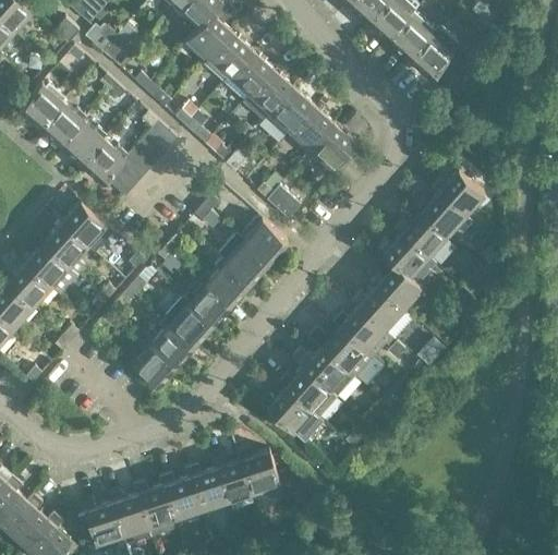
[(0,0),(0,21),(12,32),(13,31),(14,33),(22,24),(29,31),(40,17),(31,10),(19,0),(0,0)]
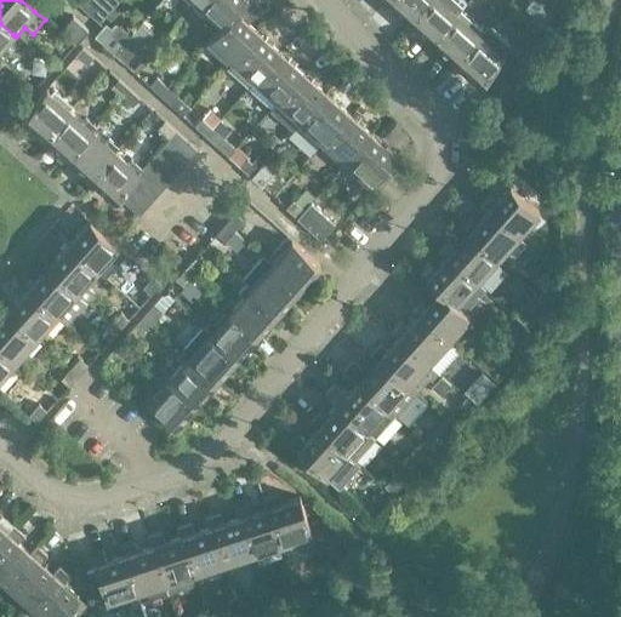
[(85,0),(80,0),(75,6),(86,16),(93,7),(85,0)]
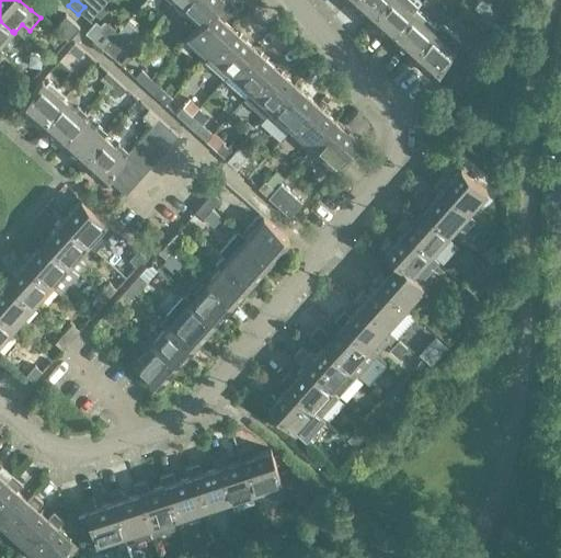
[(222,1),(220,0),(185,0),(179,8),(199,26),(222,1)]
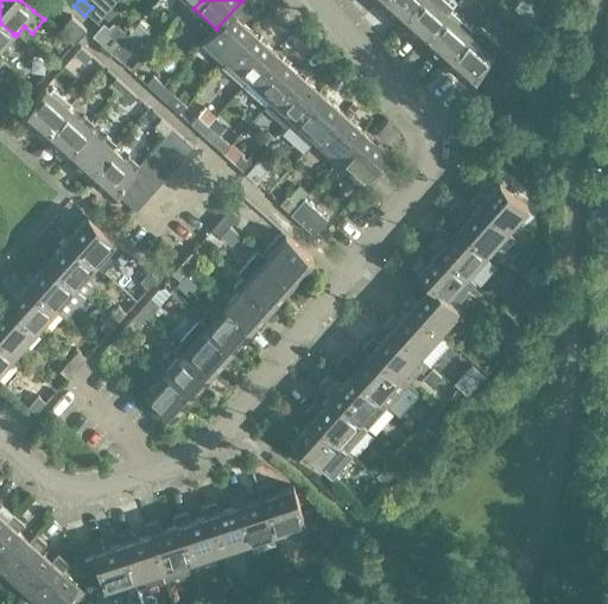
[(380,0),(378,4),(399,23),(419,0),(380,0)]
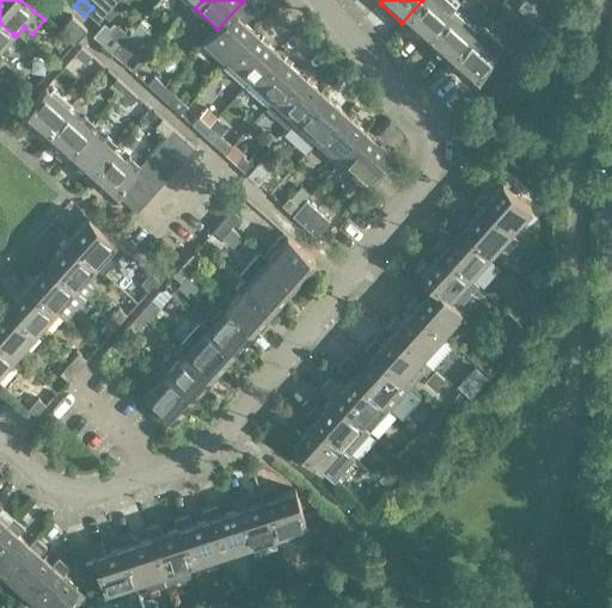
[(433,0),(422,0),(402,23),(426,44),(451,16),(433,0)]
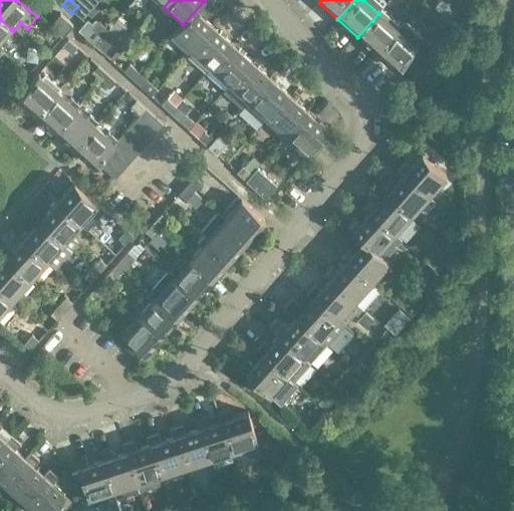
[(85,15),(97,3),(94,1),(82,13),(85,15)]
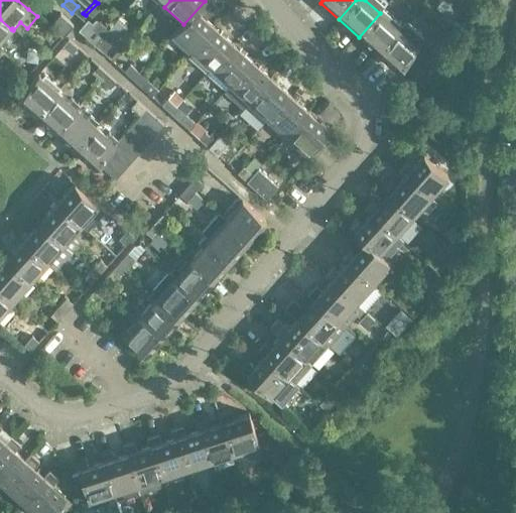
[(196,13),(206,2),(205,1),(183,24),(172,35),(191,53),(214,29),(196,13)]
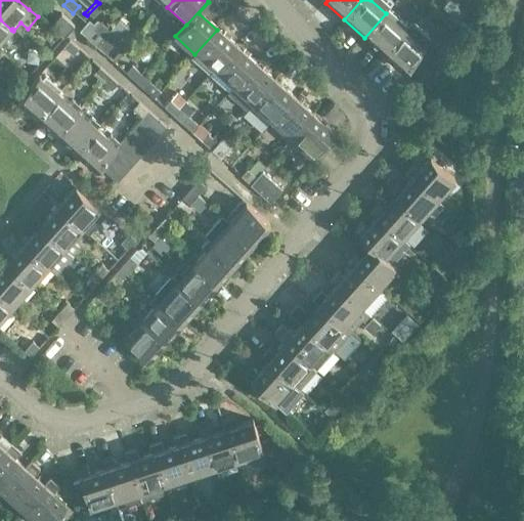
[(451,18),(457,11),(448,3),(443,10),(451,18)]
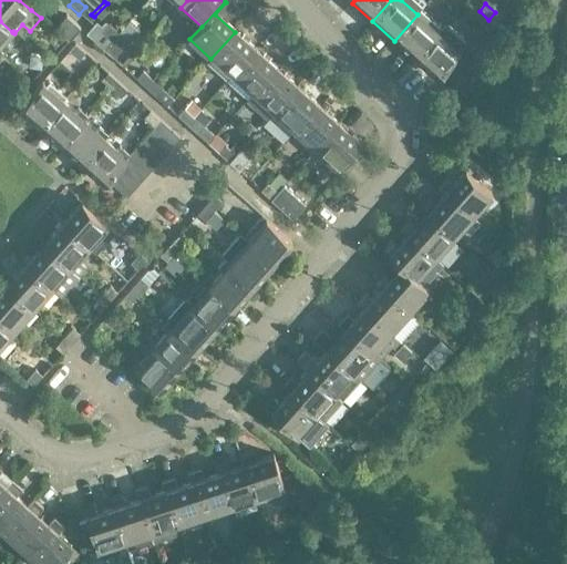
[(418,14),(394,41),(414,59),(437,32),(418,14)]
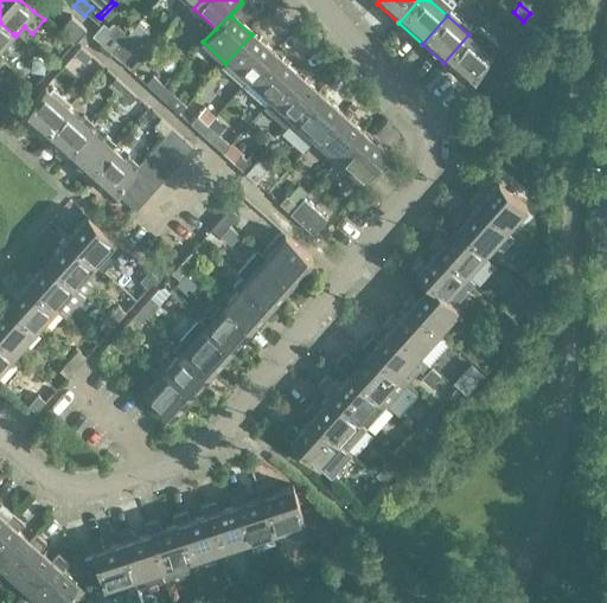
[(84,32),(70,19),(58,33),(72,46),(84,32)]
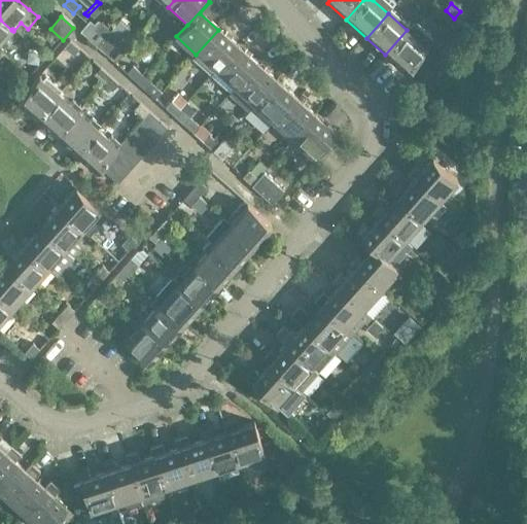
[(0,41),(11,30),(0,20),(0,41)]
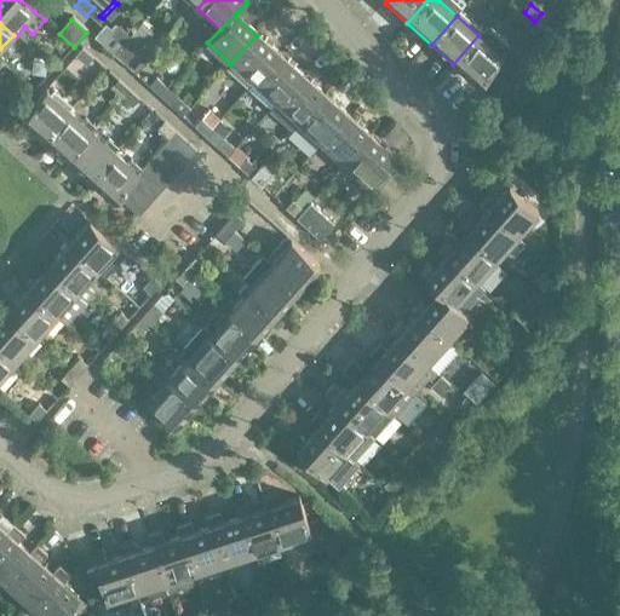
[(112,36),(103,29),(93,40),(113,57),(128,39),(118,29),(112,36)]
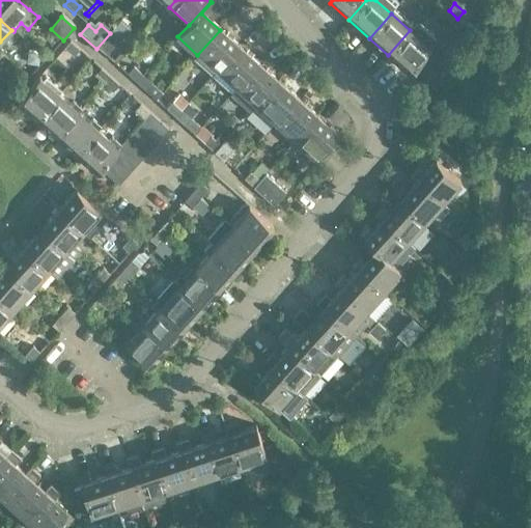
[(240,48),(220,30),(197,55),(216,72),(215,73),(216,74),(240,48)]
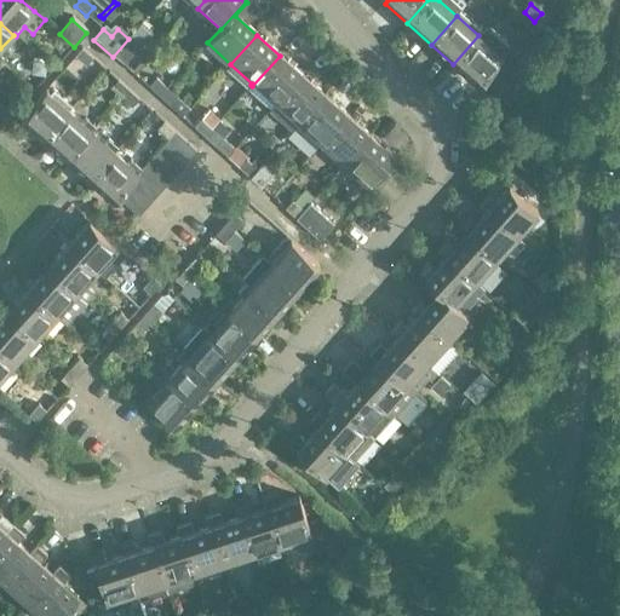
[(478,35),(453,64),(477,86),(503,57),(478,35)]
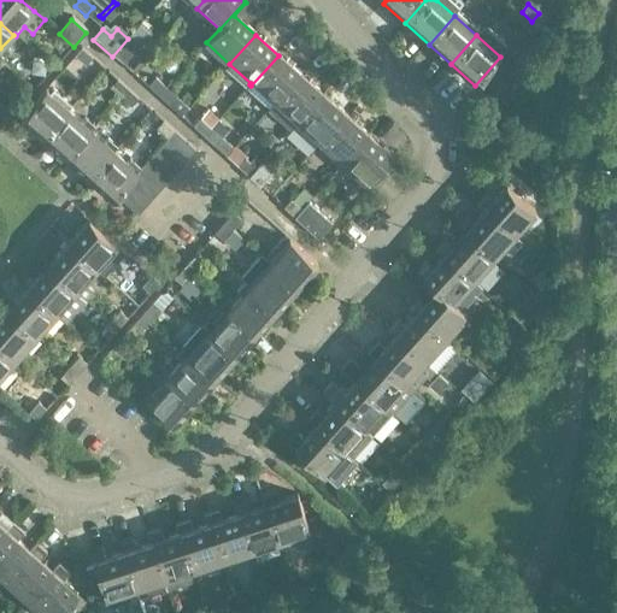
[(128,39),(112,57),(122,66),(139,48),(128,39)]
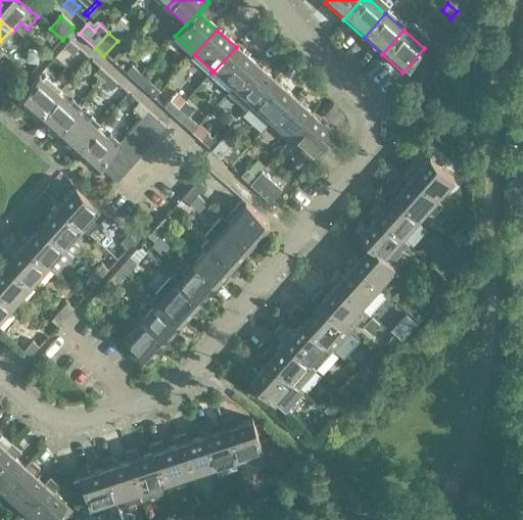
[(68,42),(62,48),(72,57),(78,50),(68,42)]
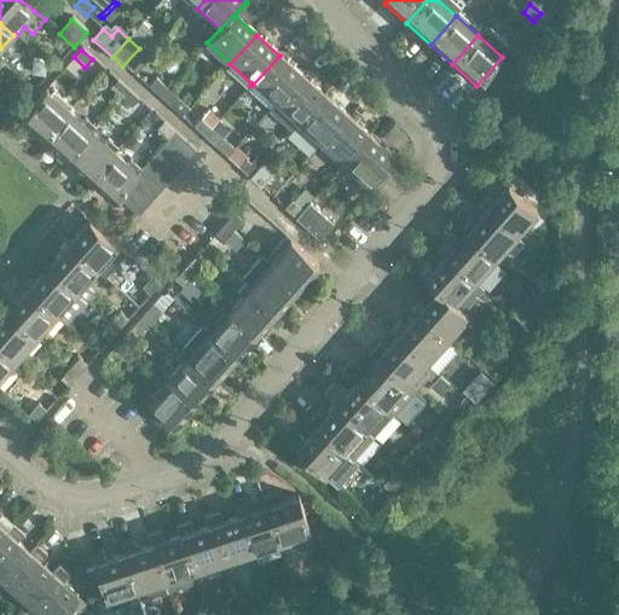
[(301,76),(279,56),(252,86),(246,93),(266,111),(272,105),(275,106),(301,76)]
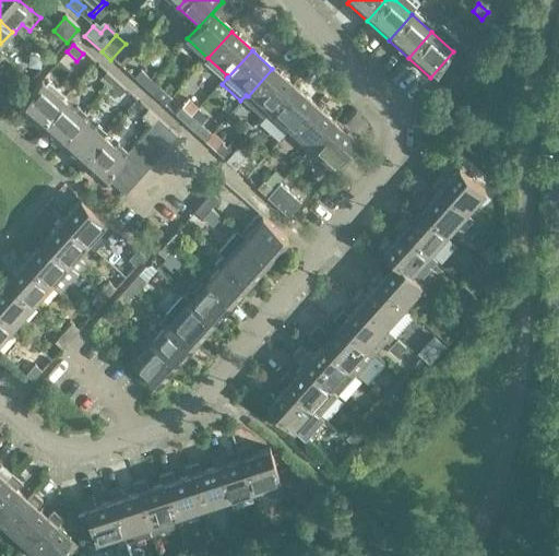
[(293,87),(272,69),(248,96),(254,103),(257,101),(270,113),(293,87)]
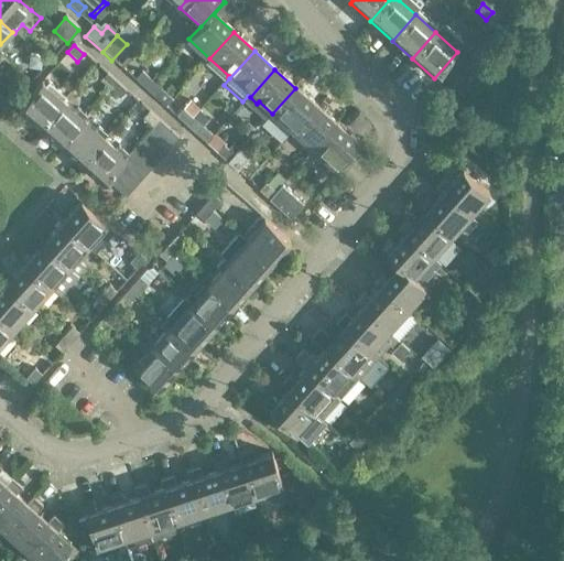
[(110,90),(117,83),(107,74),(100,82),(110,90)]
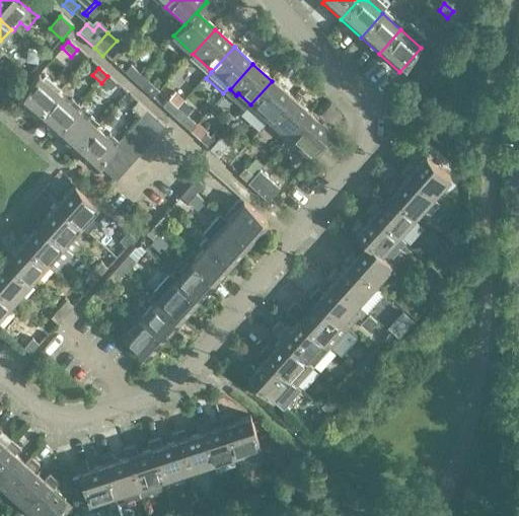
[(130,68),(125,74),(125,75),(133,82),(139,76),(130,68)]
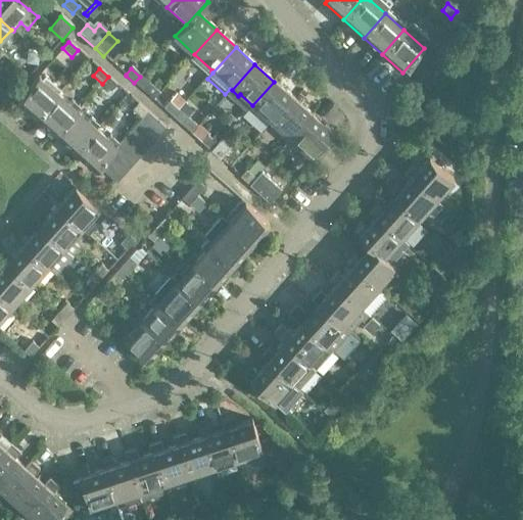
[(111,91),(117,85),(108,77),(102,84),(111,91)]
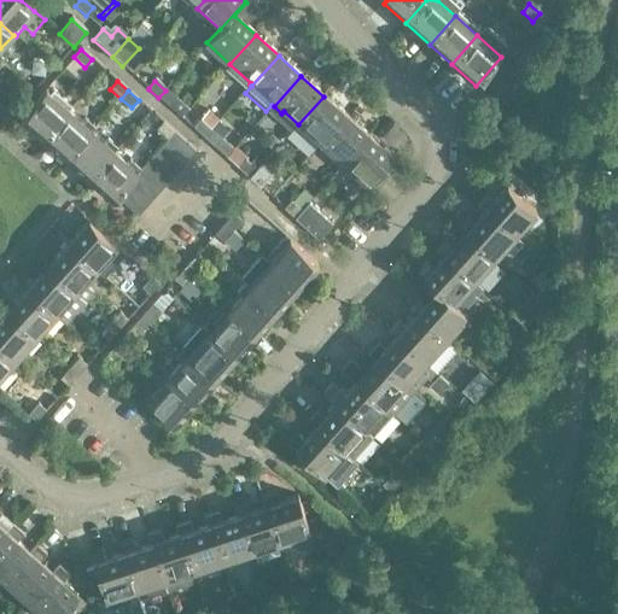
[(176,100),(165,91),(158,98),(169,107),(170,106),(181,117),(188,109),(178,99),(176,100)]
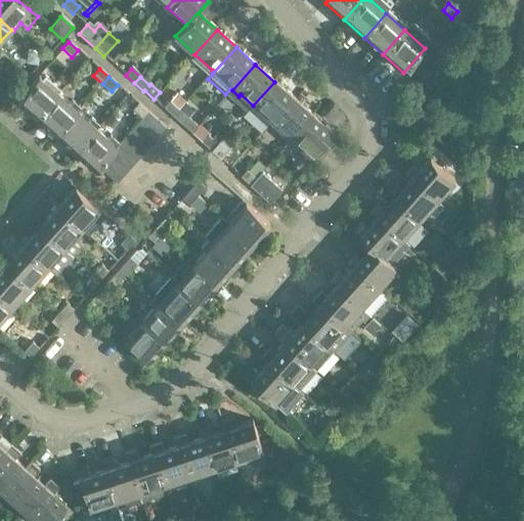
[(38,78),(16,101),(36,120),(57,95),(38,78)]
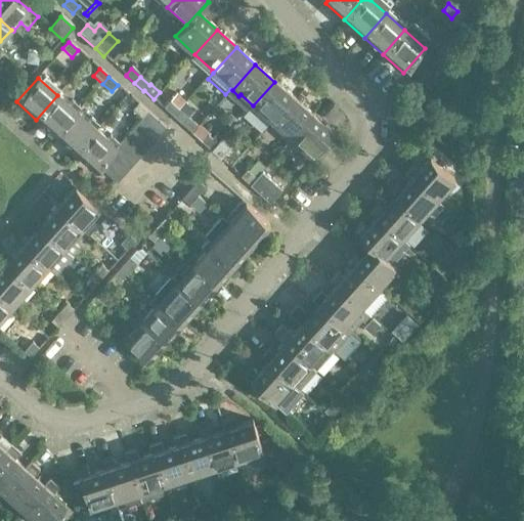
[(294,98),(274,82),(253,105),(272,123),(294,98)]
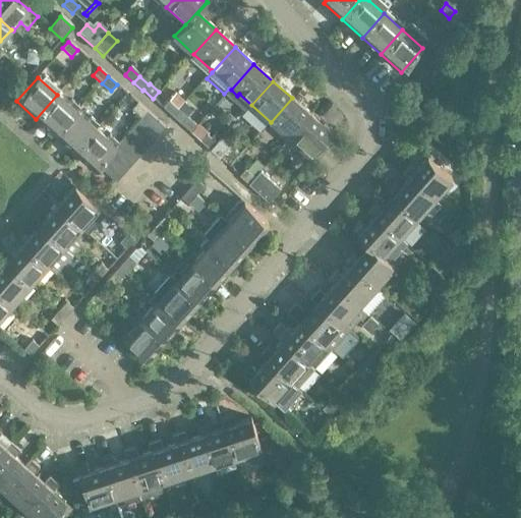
[(168,102),(169,102),(163,109),(172,117),(178,111),(177,110),(184,102),(175,94),(168,102)]
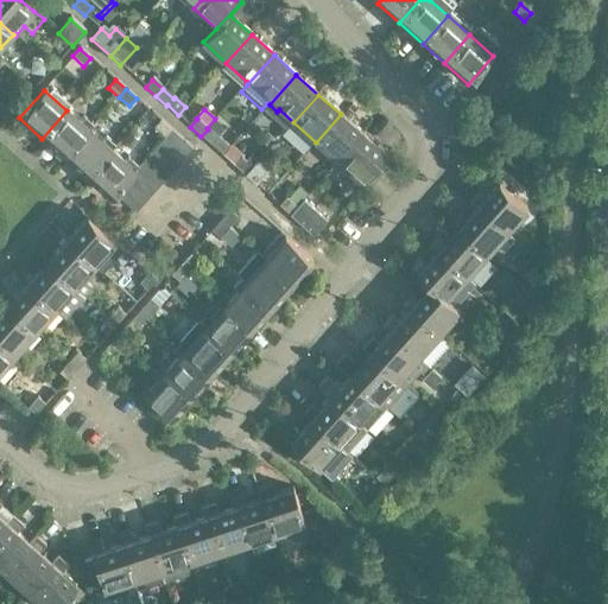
[(67,110),(42,139),(64,159),(89,131),(67,110)]
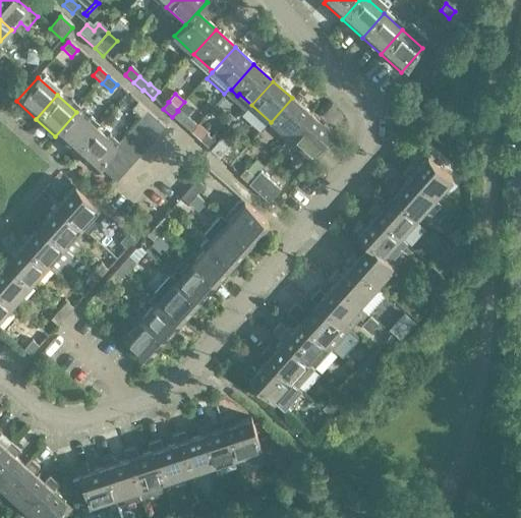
[(311,115),(292,98),(271,122),(290,139),(311,115)]
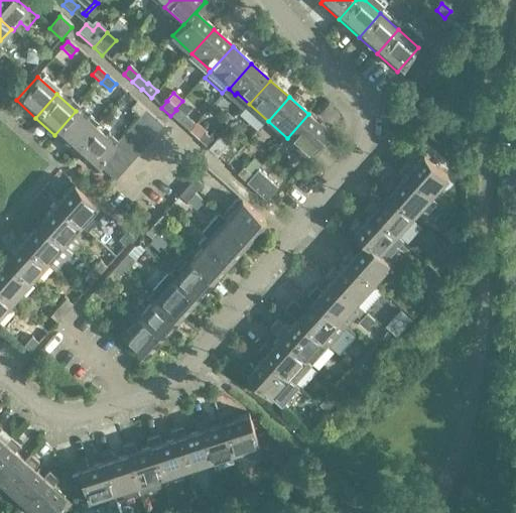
[(146,111),(136,102),(130,109),(140,118),(146,111)]
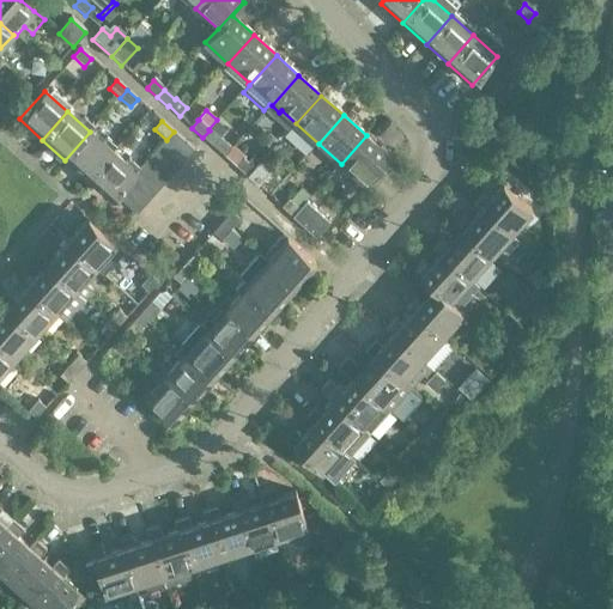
[(90,132),(65,160),(87,180),(113,152),(90,132)]
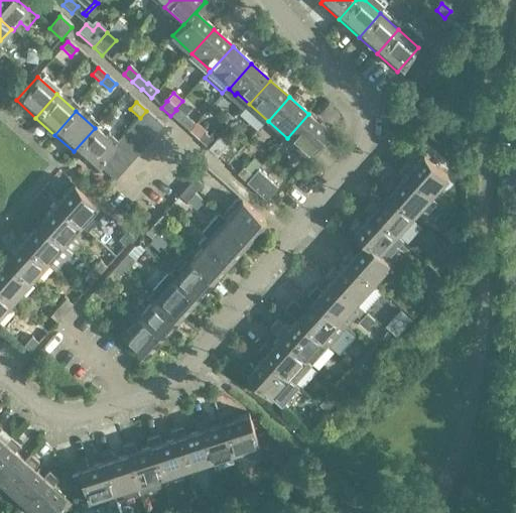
[(146,111),(140,118),(137,121),(154,136),(163,126),(146,111)]
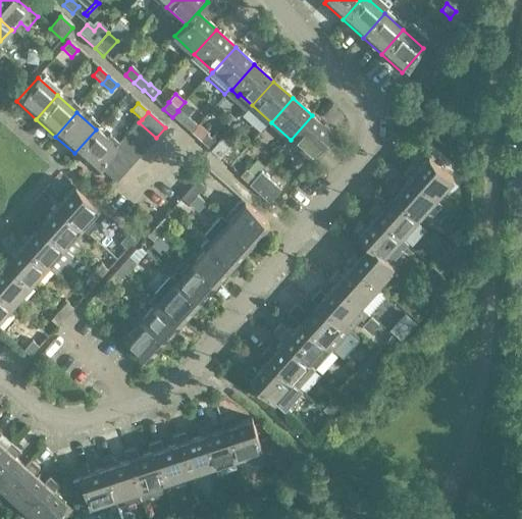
[(332,134),(312,115),(291,140),(310,158),(332,134)]
